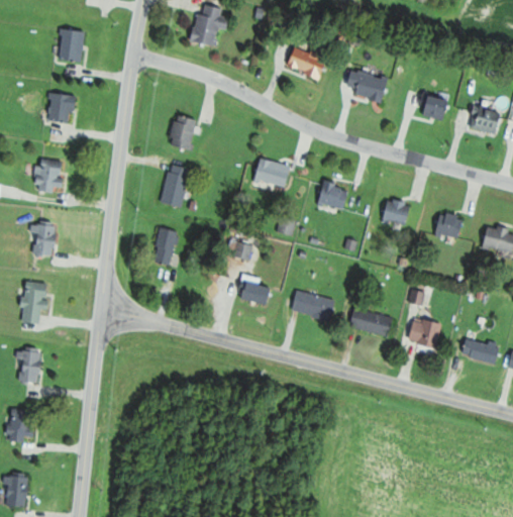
[(221,7),(203,3),(202,14),(195,13),(191,40),(213,44),(216,27),(227,28),(229,17),(219,15),(221,7)]
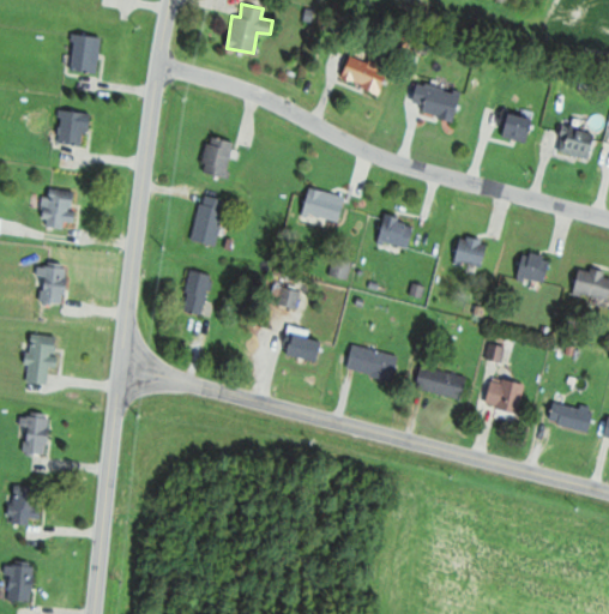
[(98,36),(70,34),(68,72),(97,73),(98,36)]
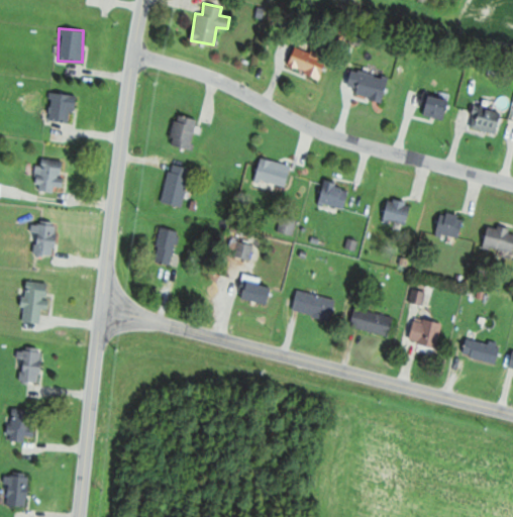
[(325,56),(292,46),(287,69),(320,77),(325,56)]
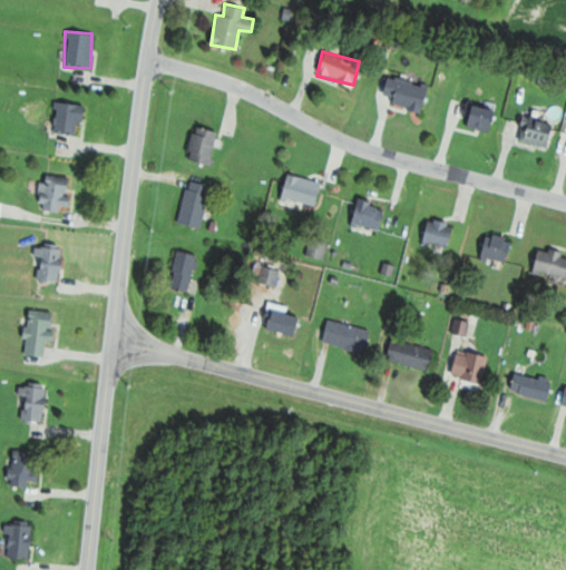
[(428,88),(389,74),(380,97),(419,112),(428,88)]
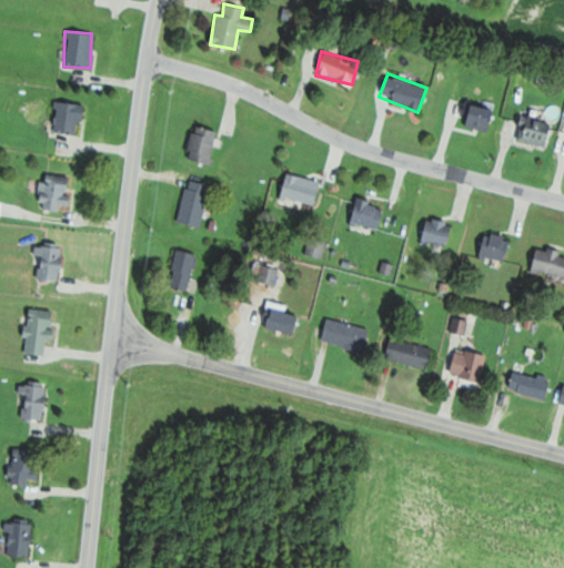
[(486,133),(494,110),(466,102),(459,124),(486,133)]
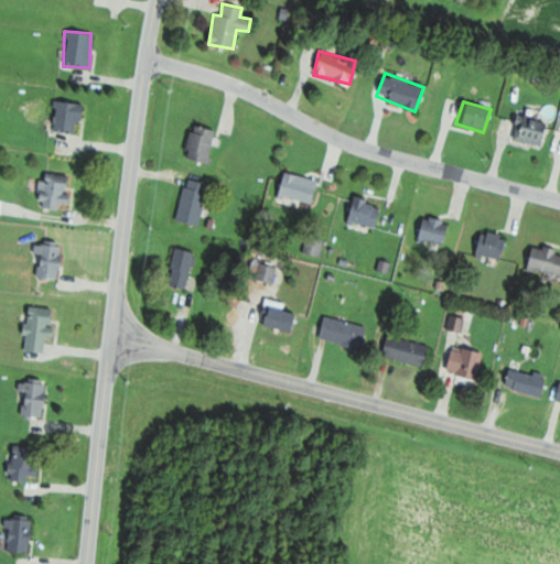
[(52,132),(79,132),(79,102),(52,102),(52,132)]
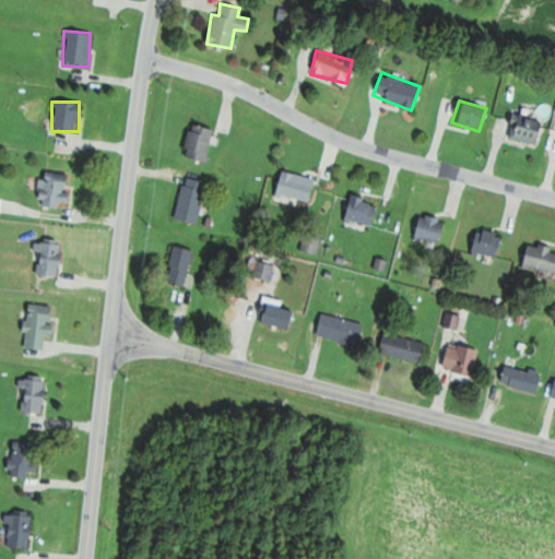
[(543,122),(514,113),(506,135),(535,145),(543,122)]
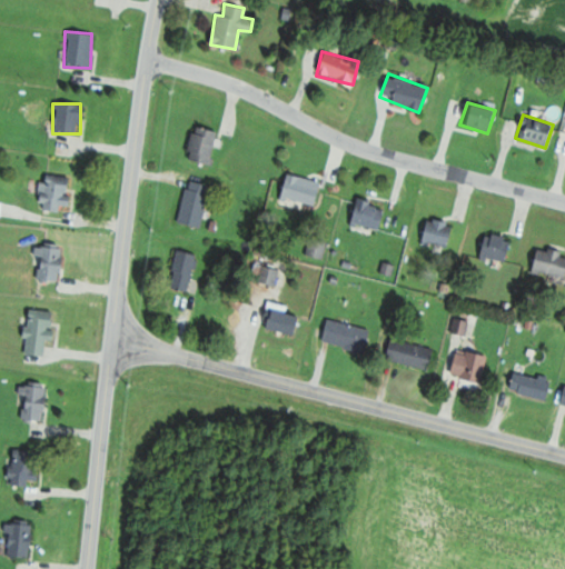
[(186,159),(209,163),(215,130),(192,127),(186,159)]
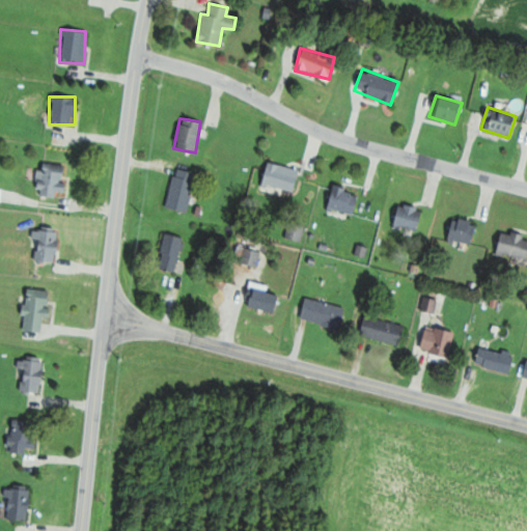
[(63,194),(63,164),(37,164),(37,194),(63,194)]
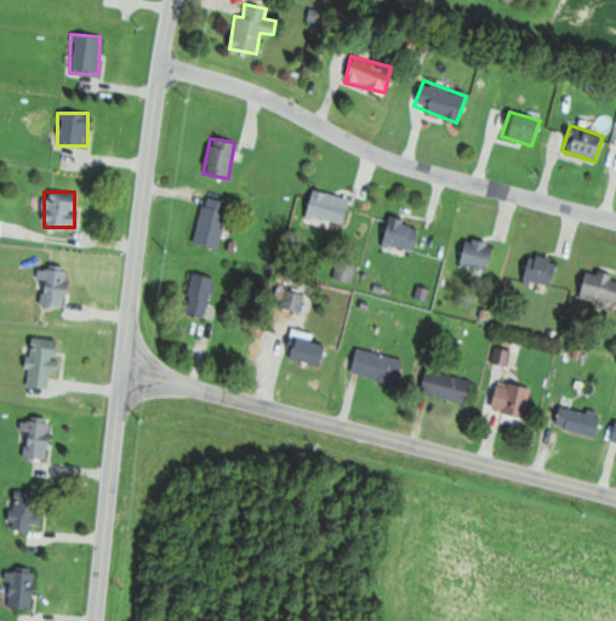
[(347,195),(309,192),(307,218),(343,222),(347,195)]
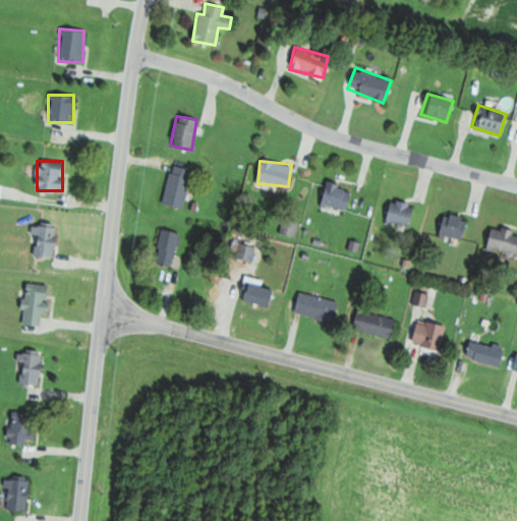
[(162,204),(183,208),(190,168),(169,165),(162,204)]
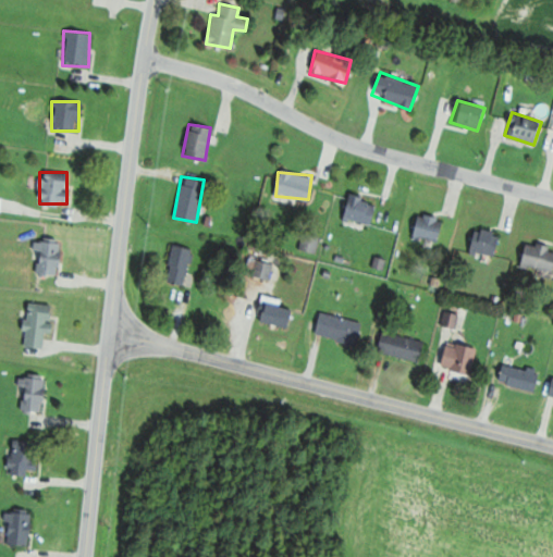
[(341,217),(368,226),(377,203),(348,195),(341,217)]
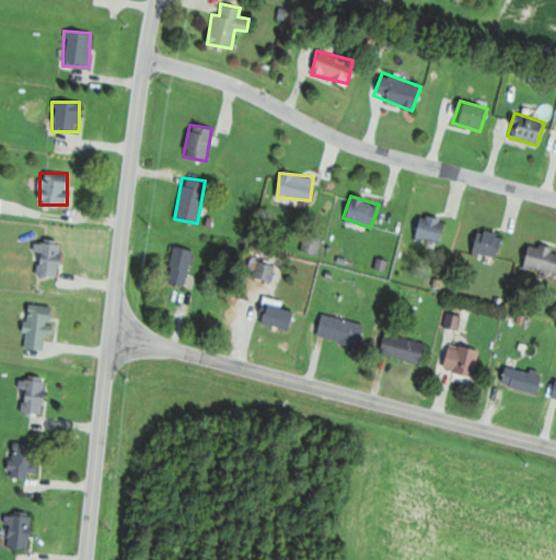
[(439,244),(444,220),(419,214),(414,238),(439,244)]
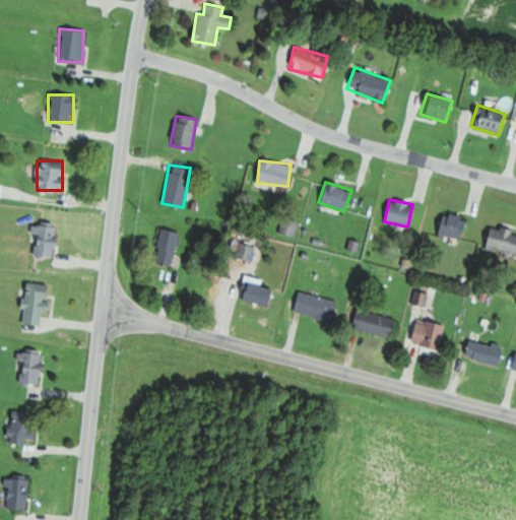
[(465,217),(441,212),(437,236),(461,240),(465,217)]
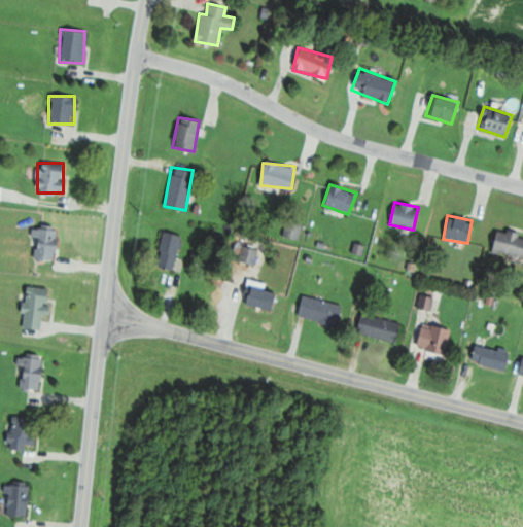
[(56,226),(32,226),(32,260),(56,260),(56,226)]
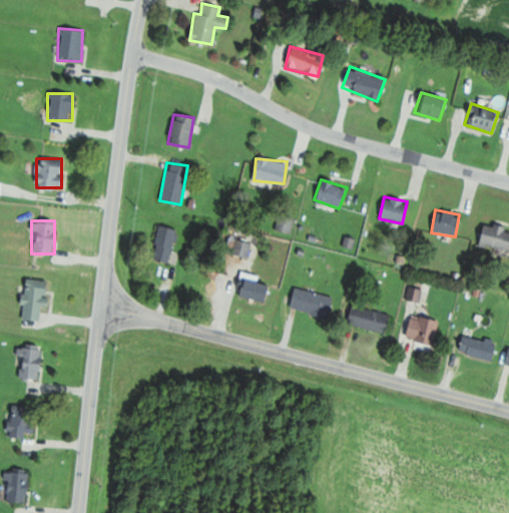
[(508,249),(508,247),(508,227),(483,222),(478,243),(508,249)]
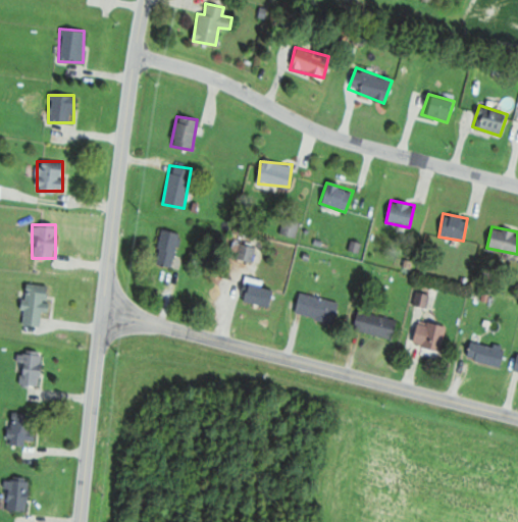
[(171,267),(178,232),(160,229),(153,263),(171,267)]
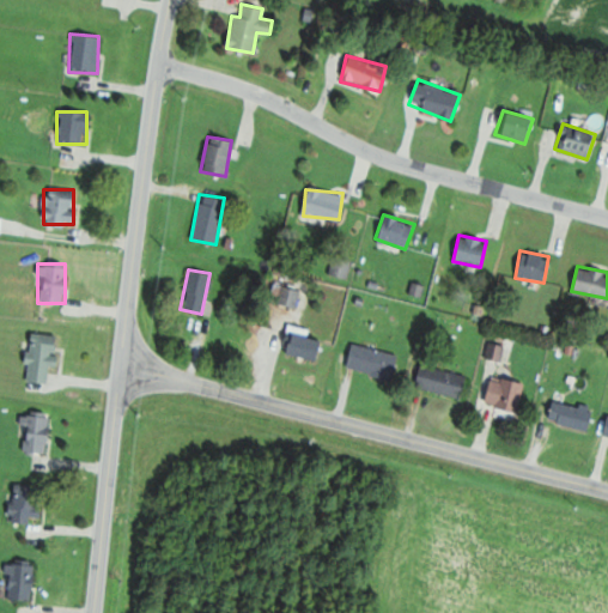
[(297,291),(281,287),(278,303),(293,307),(297,291)]
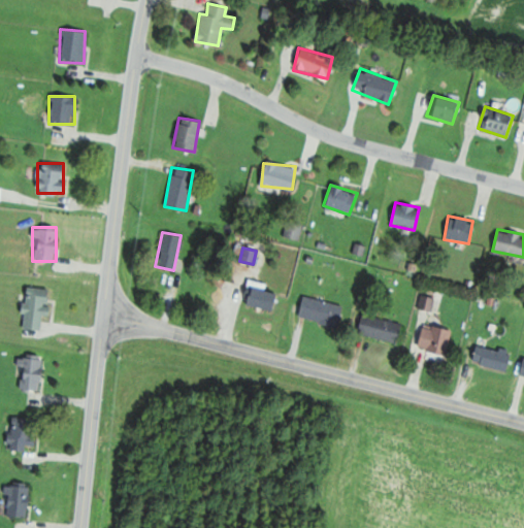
[(271,312),(277,294),(247,284),(241,302),(271,312)]
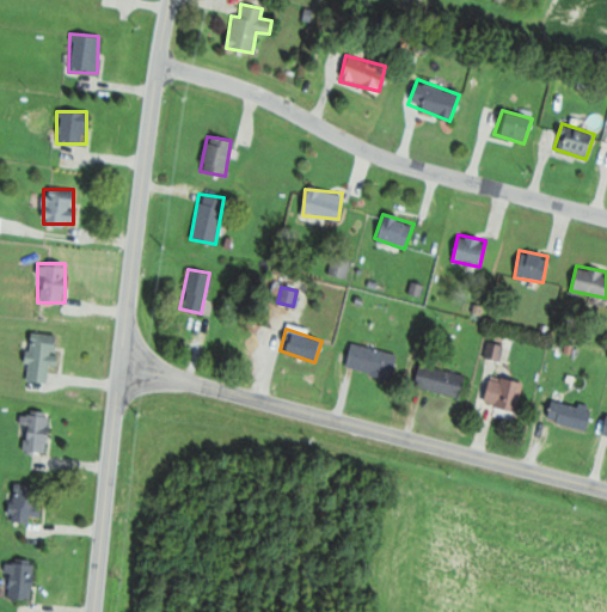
[(55,334),(26,332),(25,381),(46,381),(47,365),(54,365),(55,334)]
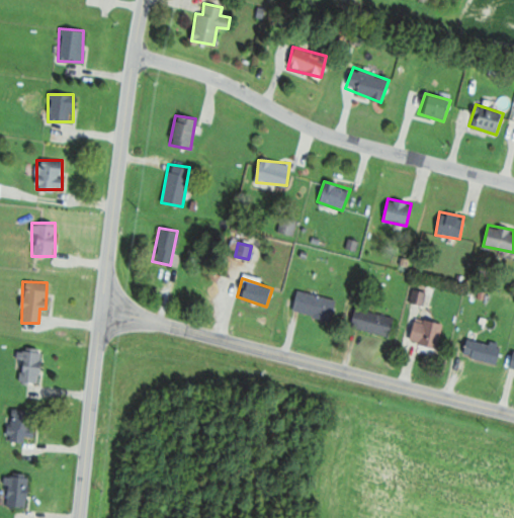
[(335,298),(295,290),(291,312),(331,320),(335,298)]
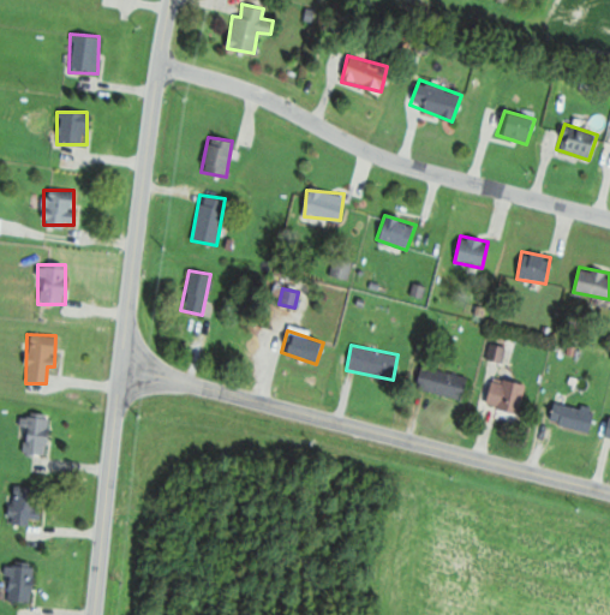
[(466,375),(419,366),(416,388),(461,398),(466,375)]
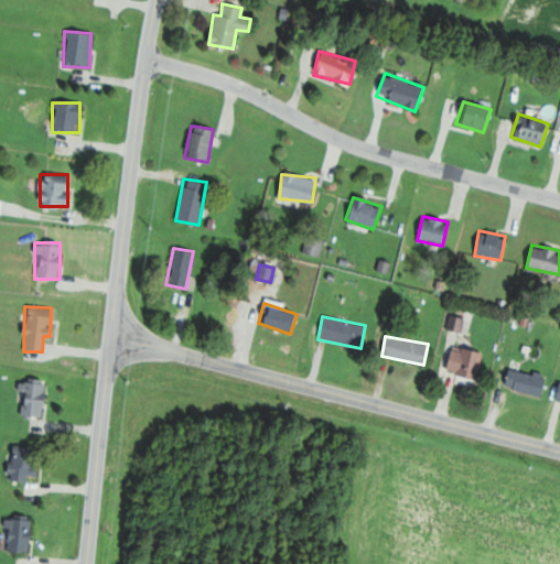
[(482,353),(451,345),(444,371),(475,379),(482,353)]
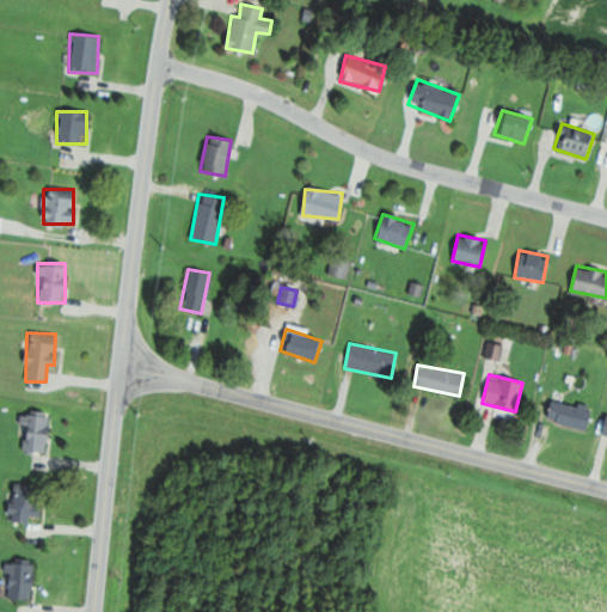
[(587,429),(590,408),(550,399),(545,421),(587,429)]
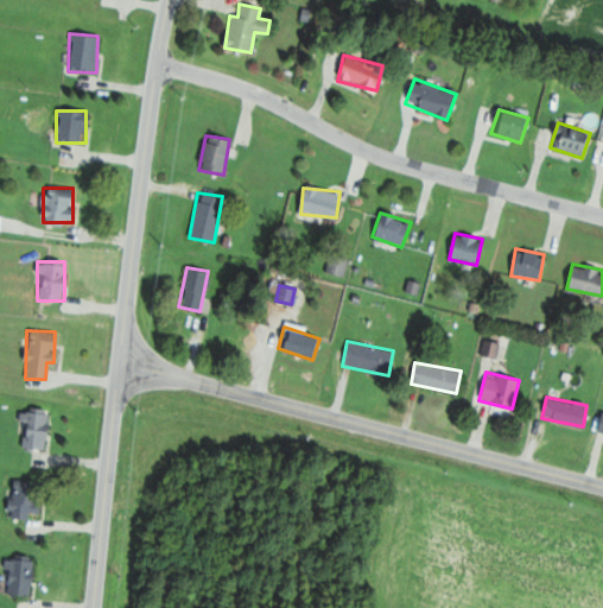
[(46,410),(19,410),(19,423),(24,423),(23,449),(46,449),(46,410)]
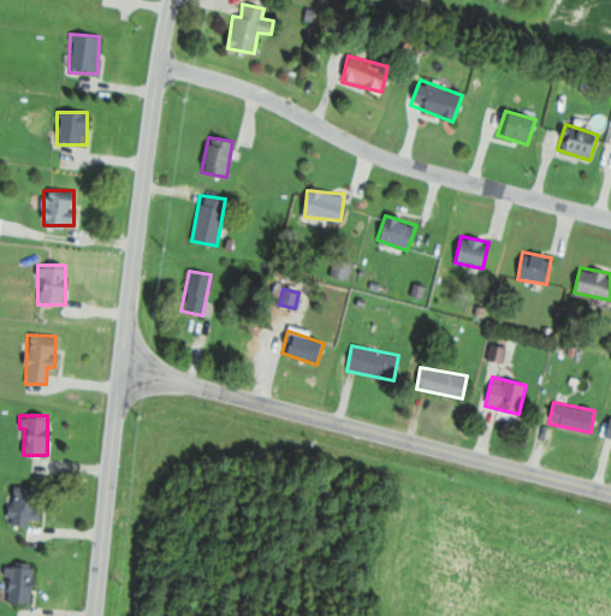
[(7,521),(35,527),(42,491),(13,486),(7,521)]
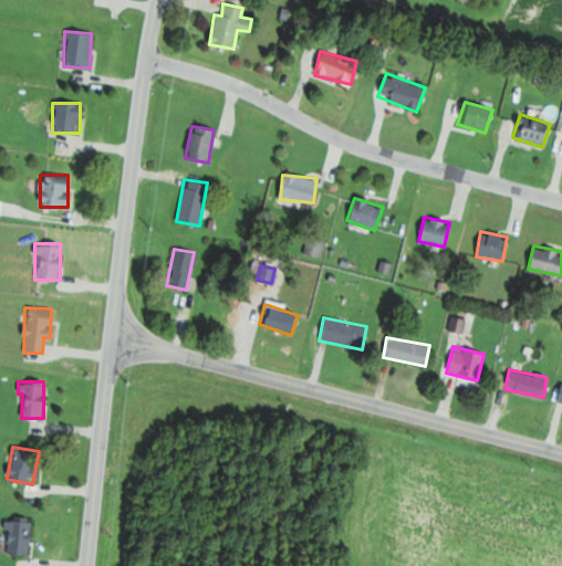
[(30,520),(4,519),(3,554),(29,554),(30,520)]
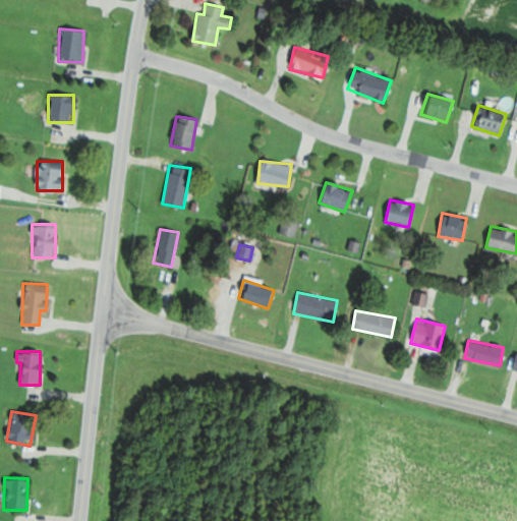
All buildings are outlined.
